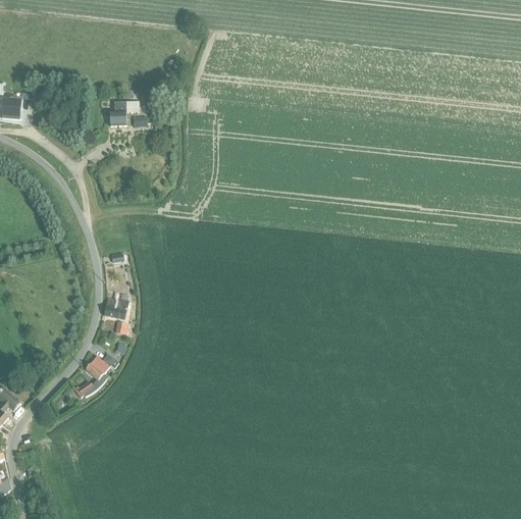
[(133,89),(122,88),(122,97),(133,98),(133,89)]
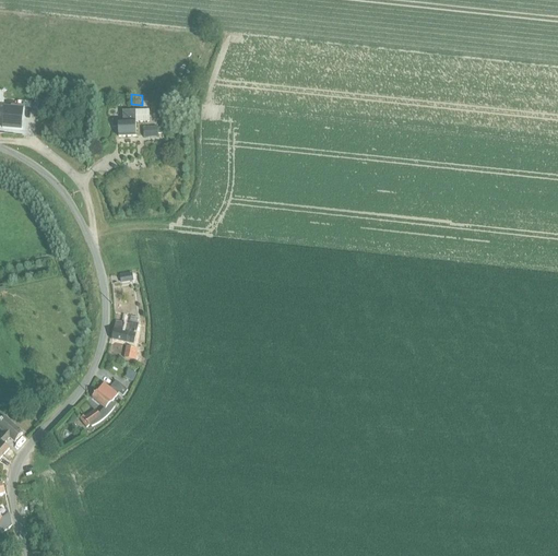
[(23,106),(3,105),(2,126),(21,128),(23,106)]
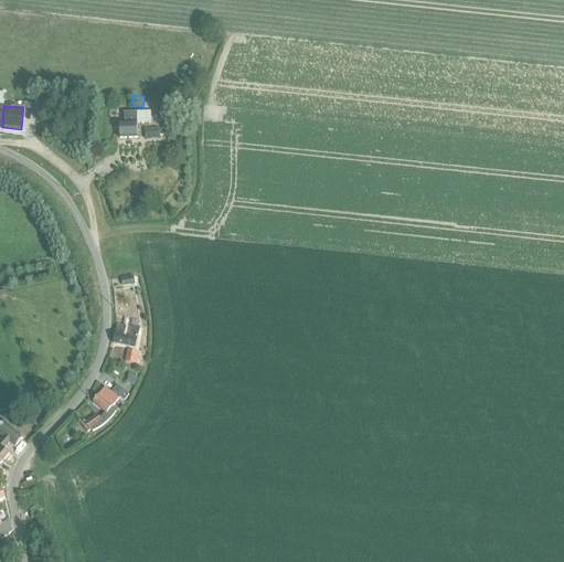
[(124,118),(113,118),(113,126),(119,126),(119,136),(137,135),(137,120),(150,120),(150,109),(124,109),(124,118)]
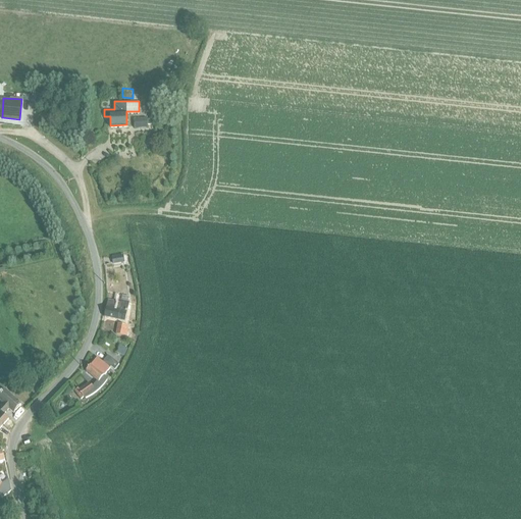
[(152,116),(134,117),(135,125),(146,125),(146,121),(152,121),(152,116)]
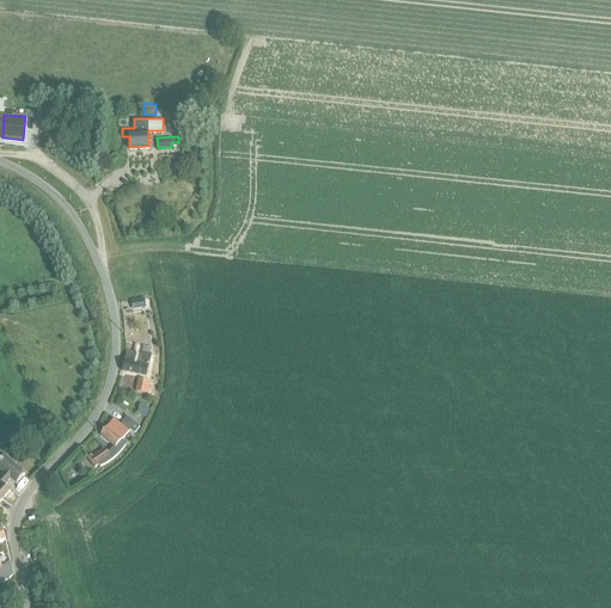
[(147,296),(130,299),(132,307),(146,305),(150,305),(147,296)]
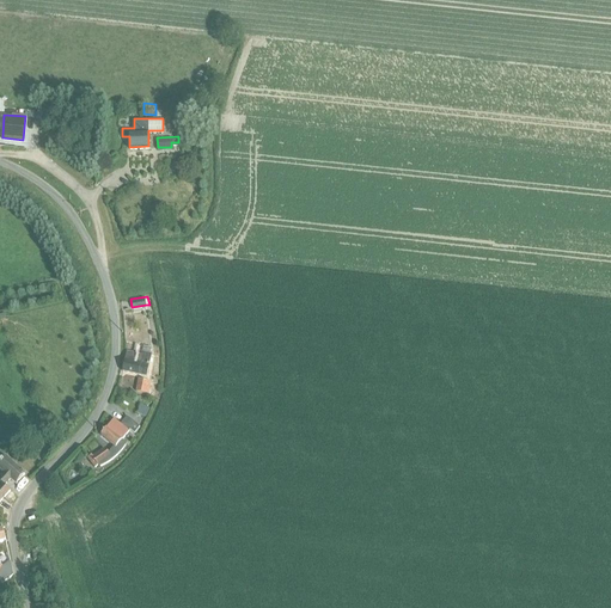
[(124,357),(122,369),(146,374),(151,351),(150,351),(151,345),(142,344),(141,349),(139,349),(139,351),(126,349),(124,357)]
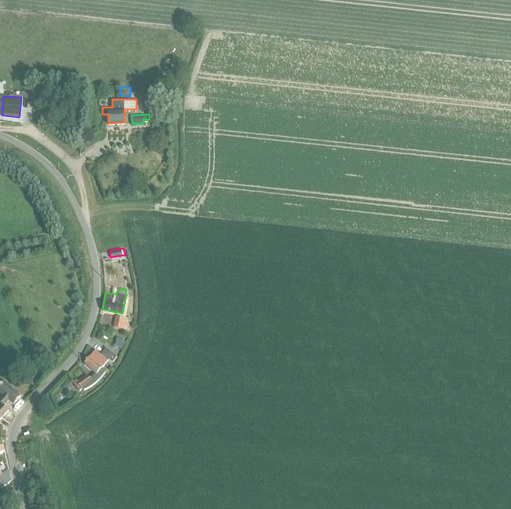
[(115,316),(113,326),(128,329),(130,319),(130,318),(115,316)]
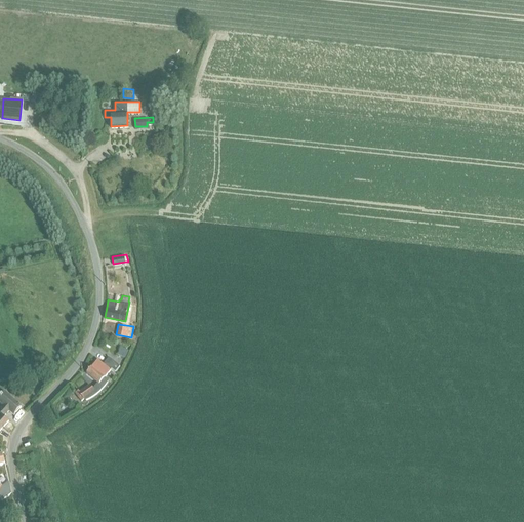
[(120,346),(117,353),(123,356),(126,349),(120,346)]
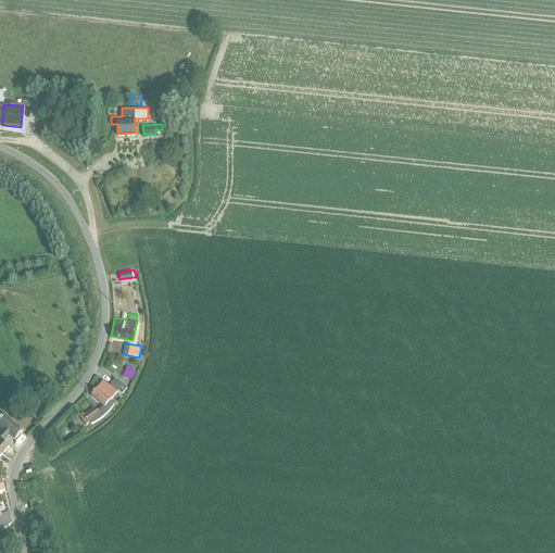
[(83,412),(79,414),(86,423),(88,420),(90,423),(105,413),(114,402),(110,398),(117,389),(122,392),(126,386),(114,376),(109,384),(102,379),(91,393),(103,404),(98,411),(95,406),(84,413),(83,412)]
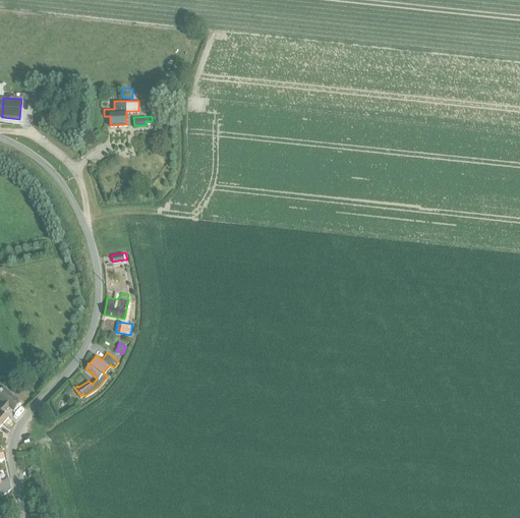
[(0,424),(8,416),(3,412),(8,406),(13,410),(20,403),(18,401),(18,399),(14,396),(13,395),(3,386),(0,388),(0,400),(3,403),(0,405),(0,424)]
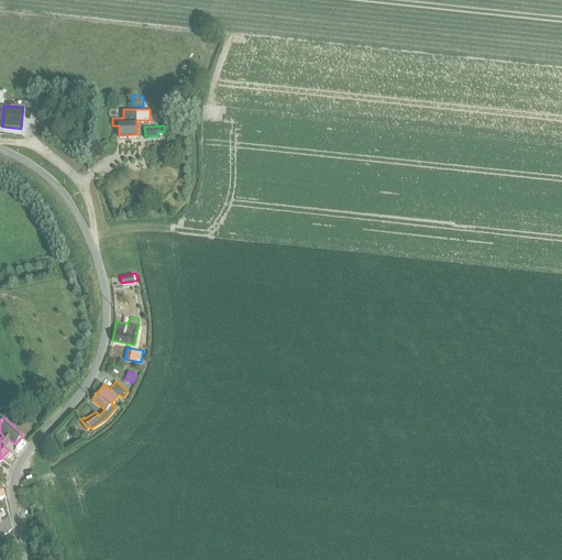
[(19,450),(29,441),(24,437),(14,445),(19,450)]
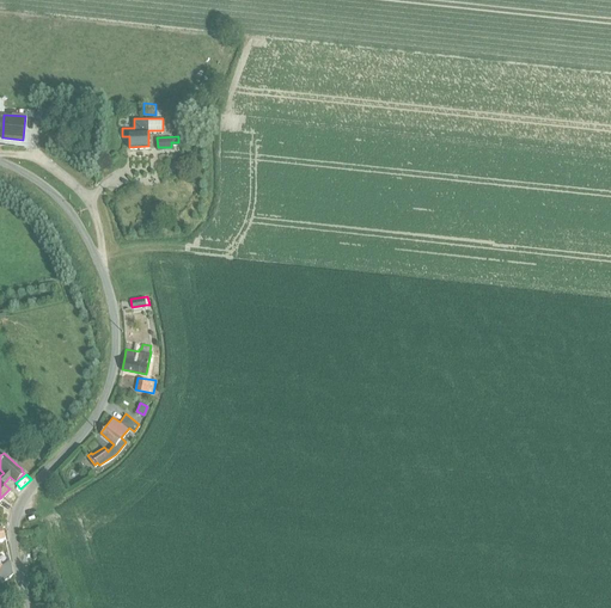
[(0,577),(2,581),(12,573),(10,559),(4,563),(0,560),(0,540),(5,538),(1,526),(0,523),(0,577)]
